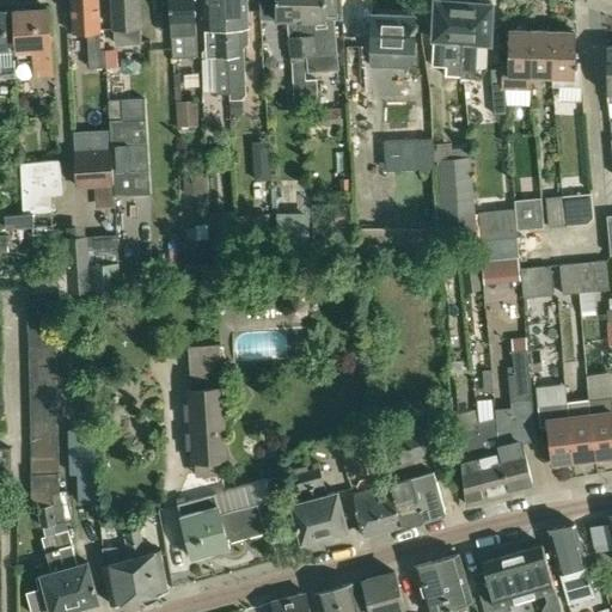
[(101,50),(97,0),(69,0),(73,34),(86,32),(89,67),(105,66),(104,50),(101,50)]
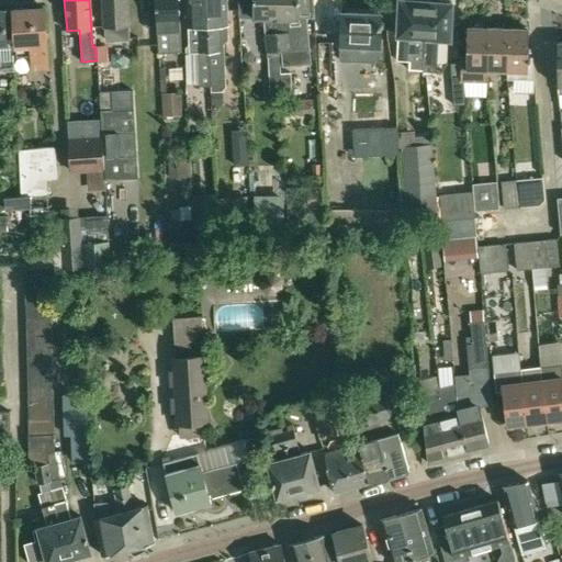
[(126,0),(102,0),(104,41),(128,40),(126,0)]
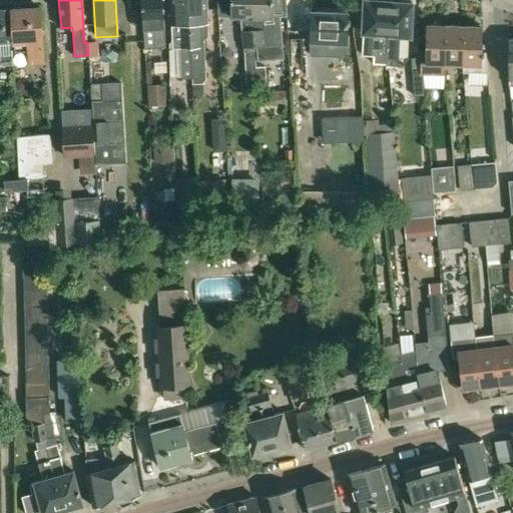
[(140,0),(143,50),(158,49),(163,49),(160,0),(140,0)]
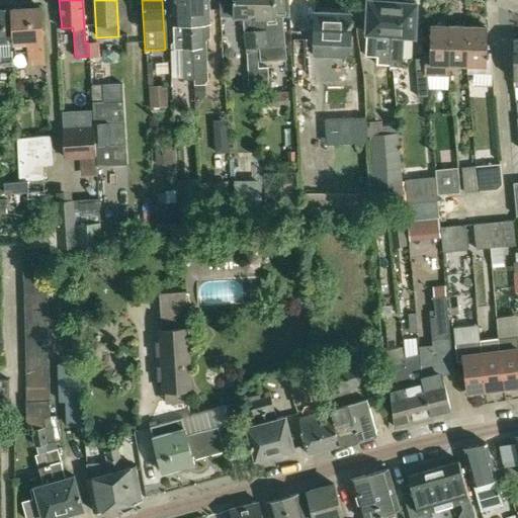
[(190,0),(172,0),(173,24),(174,49),(182,49),(183,80),(194,79),(192,49),(190,0)]
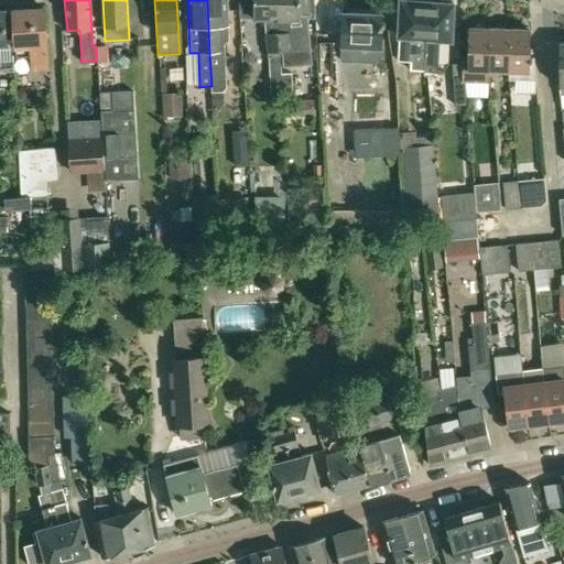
[(227,0),(207,0),(209,53),(212,86),(212,91),(221,91),(226,87),(224,44),(229,39),(227,0)]
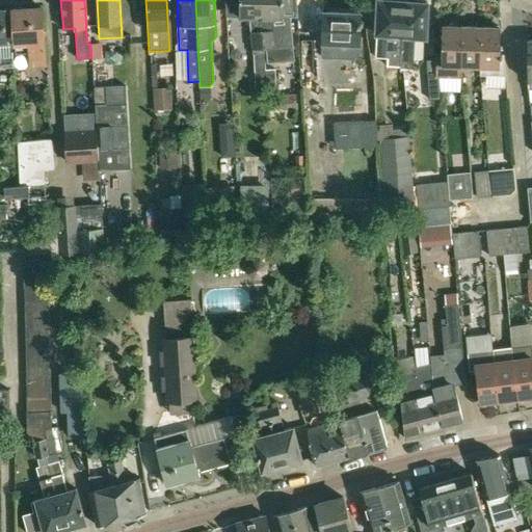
[(240,0),(240,17),(249,17),(253,54),(254,54),(256,94),(266,92),(265,70),(265,48),(263,49),(261,17),(260,0),(240,0)]
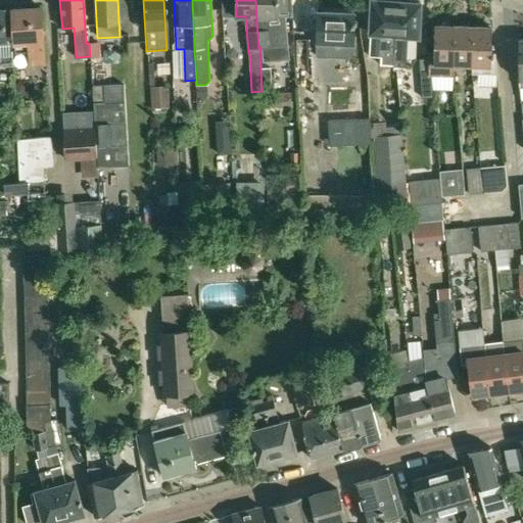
[(255,0),(256,16),(258,48),(260,47),(285,45),(283,15),(278,16),(277,0),(255,0)]
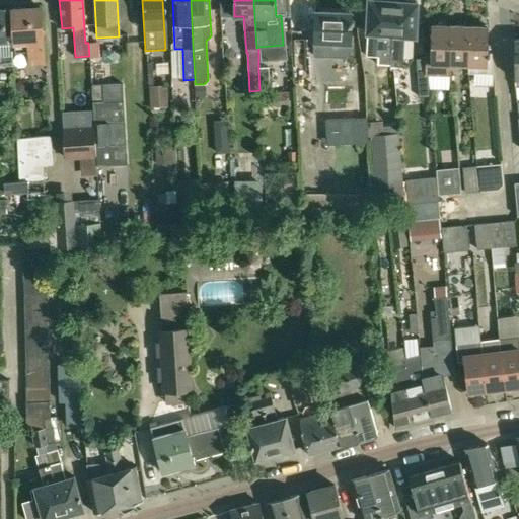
[(369,0),(367,32),(366,55),(379,56),(378,63),(390,64),(393,2),(383,1),(382,0),(369,0)]
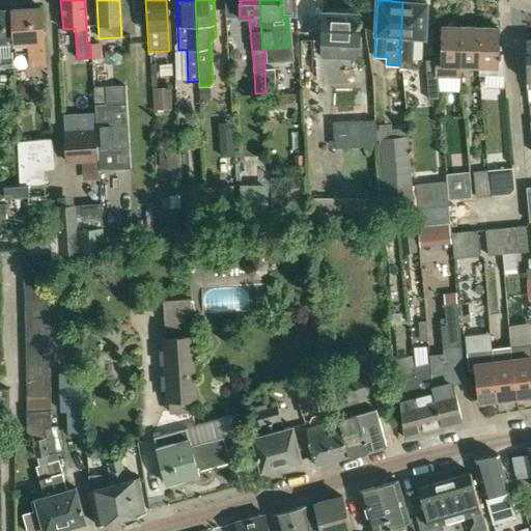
[(412,2),(402,2),(399,65),(399,66),(411,67),(413,36),(424,36),(426,4),(423,3),(420,1),(414,0),(412,2)]
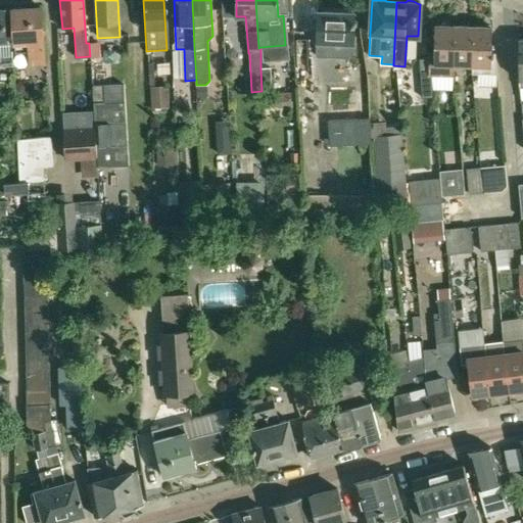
[(44,64),(41,7),(12,9),(14,52),(29,52),(30,65),(44,64)]
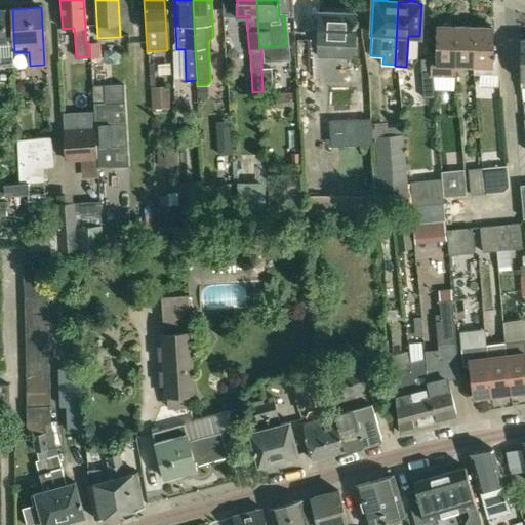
[(4,10),(0,10),(0,64),(0,68),(10,67),(8,40),(5,40),(4,10)]
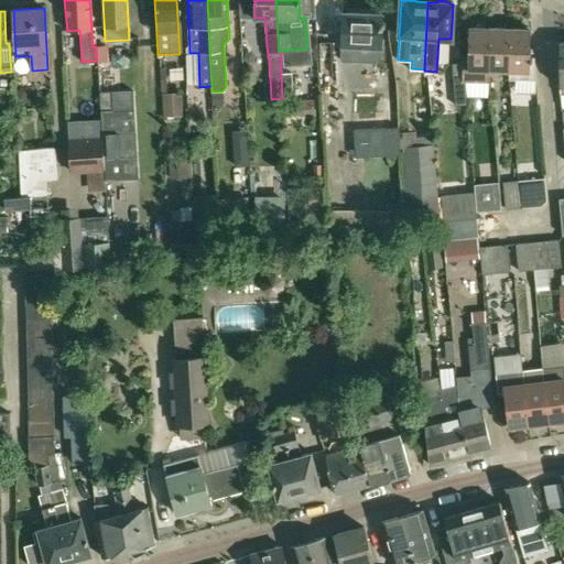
[(343,13),(342,45),(340,58),(379,61),(381,14),(343,13)]
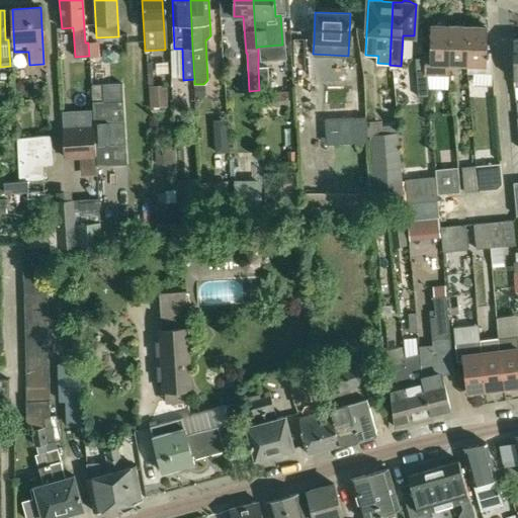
[(424,75),(427,75),(448,76),(449,65),(449,25),(432,24),(430,53),(425,53),(425,58),(424,75)]
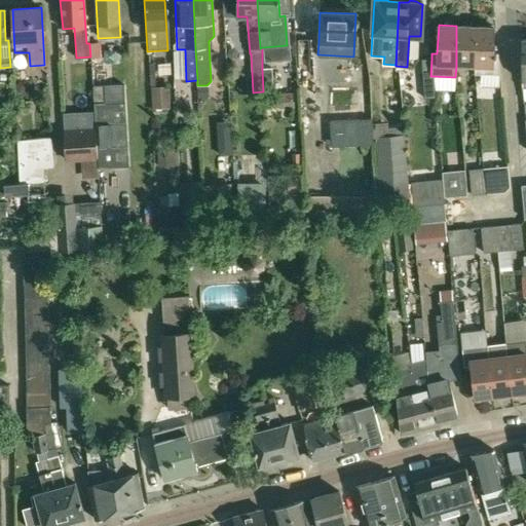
[(475,27),(456,26),(456,66),(474,66),(475,27)]
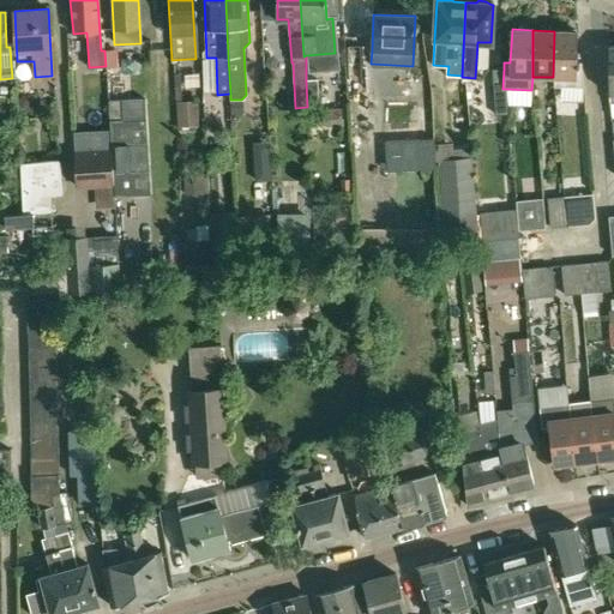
[(553,77),(553,86),(561,88),(583,88),(584,88),(585,68),(585,60),(577,60),(578,32),(555,31),(553,77)]
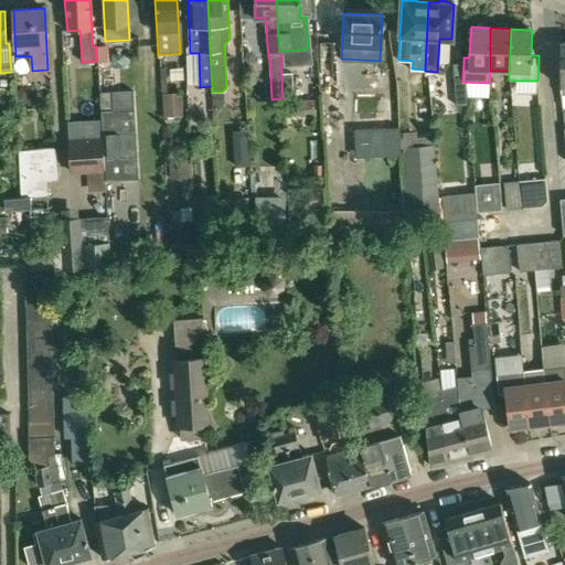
[(468,106),(466,82),(462,82),(464,63),(452,64),(456,106),(468,106)]
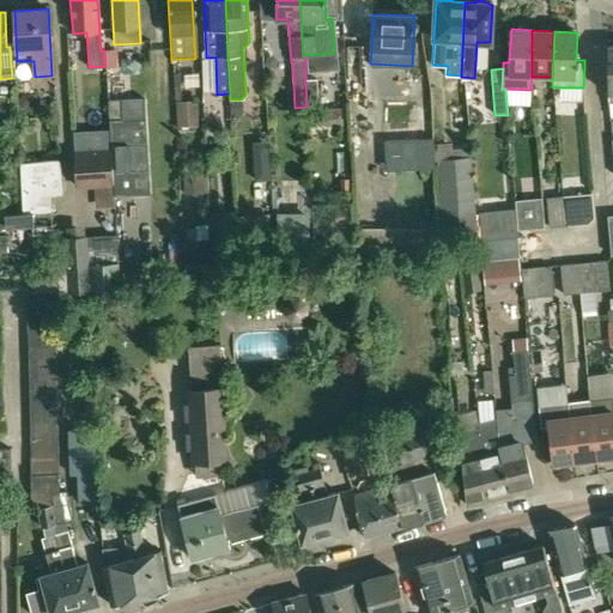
[(305,80),(307,107),(319,107),(317,79),(305,80)]
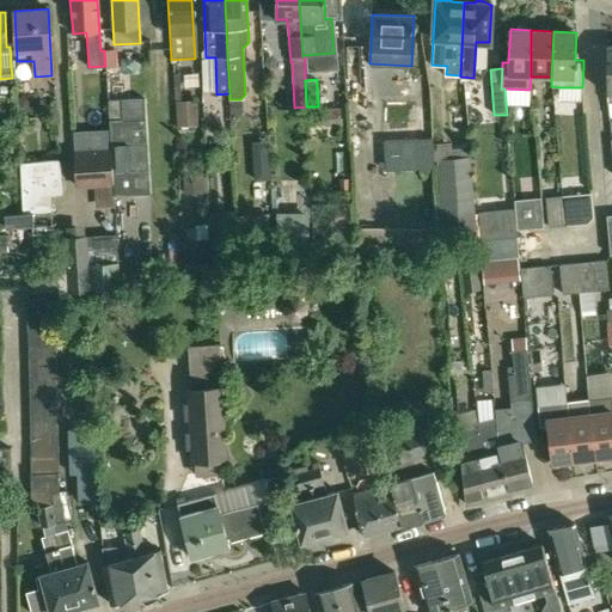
[(108,123),(110,148),(111,183),(112,194),(148,191),(141,80),(118,83),(121,122),(108,123)]
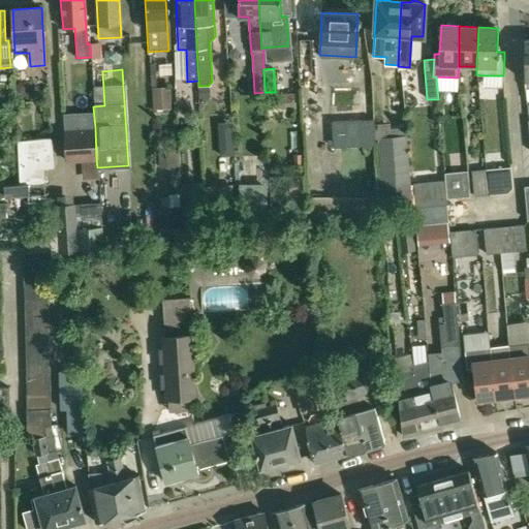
[(156,73),(151,74),(153,110),(172,109),(170,85),(157,86),(156,73)]
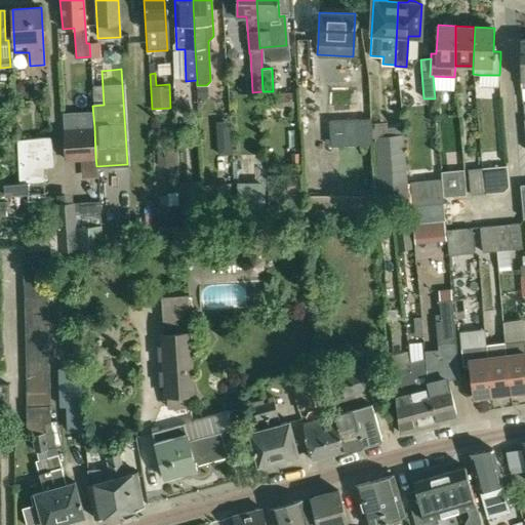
[(208,86),(197,87),(197,97),(208,97),(208,86)]
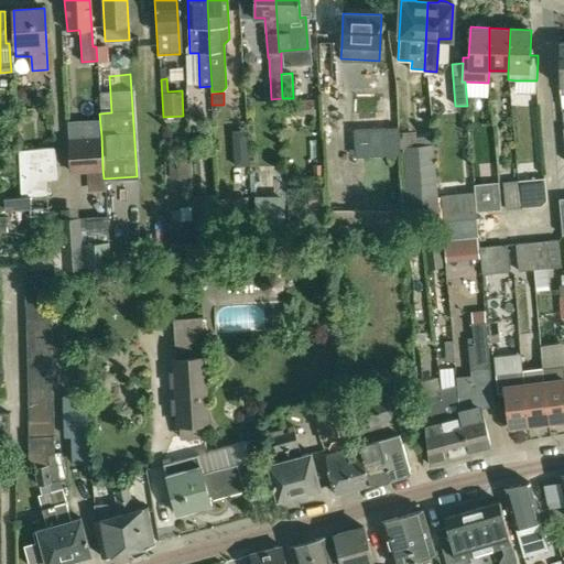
[(381,101),(383,125),(383,128),(356,130),(357,159),(400,155),(400,149),(402,149),(402,145),(399,100),(381,101)]
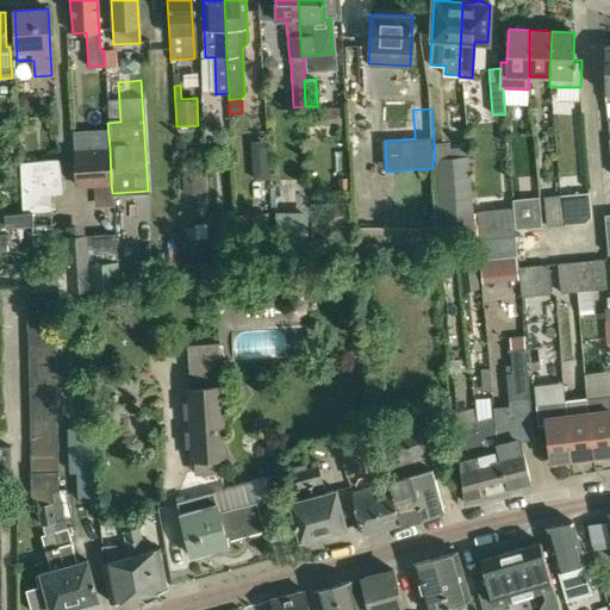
[(78,184),(94,182),(111,182),(110,148),(75,150),(78,184)]
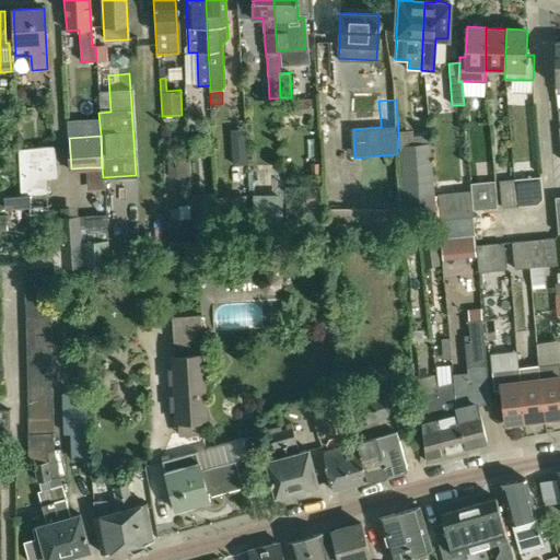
[(431,143),(430,143),(400,146),(406,214),(436,212),(431,143)]
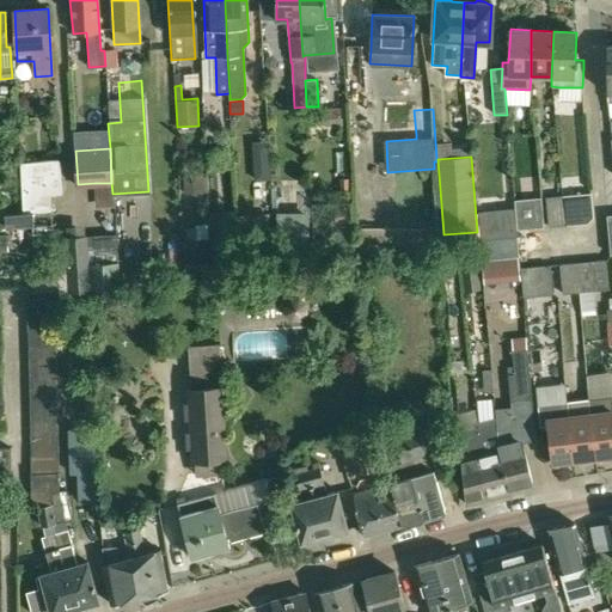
[(269,159),(254,159),(255,181),(270,179),(269,159)]
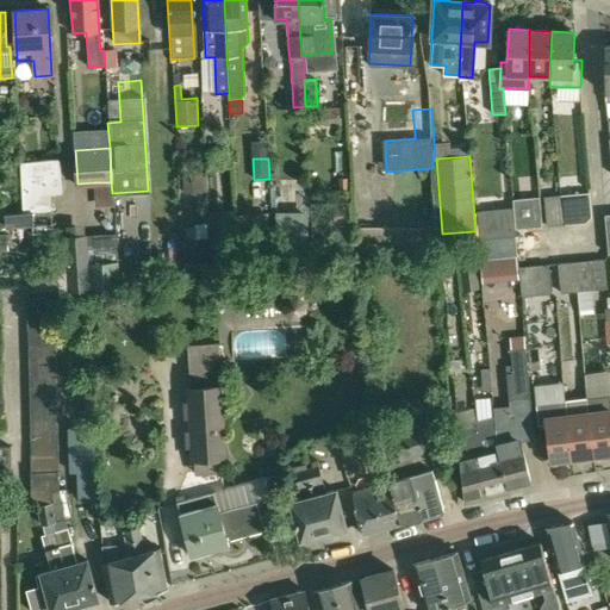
[(20,162),(23,212),(51,211),(50,194),(61,194),(58,161),(20,162)]
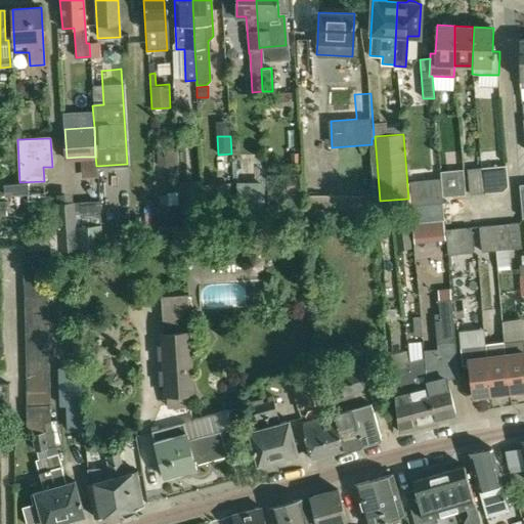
[(299,153),(291,154),(291,162),(299,162),(299,153)]
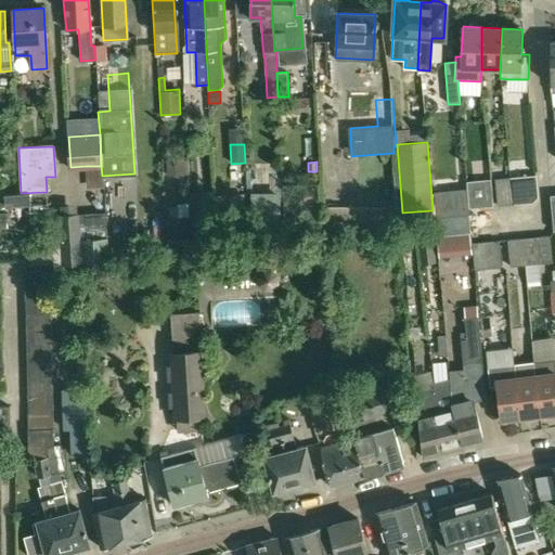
[(167,163),(167,180),(185,180),(185,163),(167,163)]
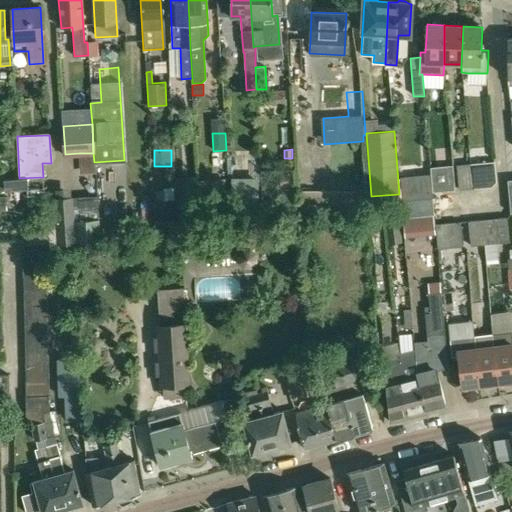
[(495,163),(471,165),(473,188),(491,187),(497,182),(495,163)]
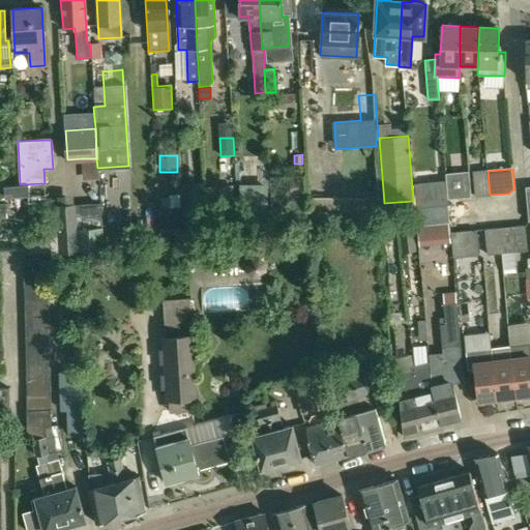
[(446,173),(448,199),(471,197),(469,171),(446,173)]
